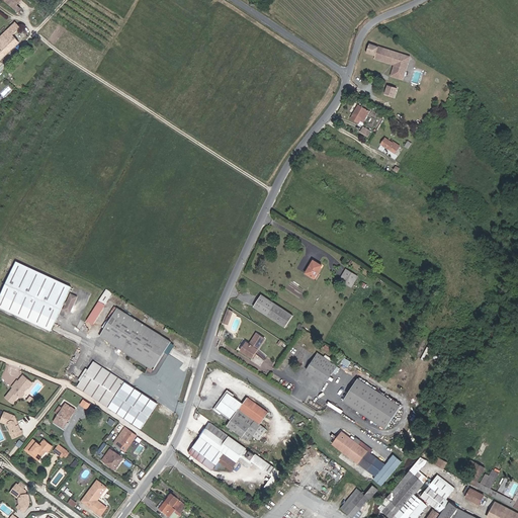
[(20,0),(2,0),(18,12),(21,8),(16,5),(20,0)]
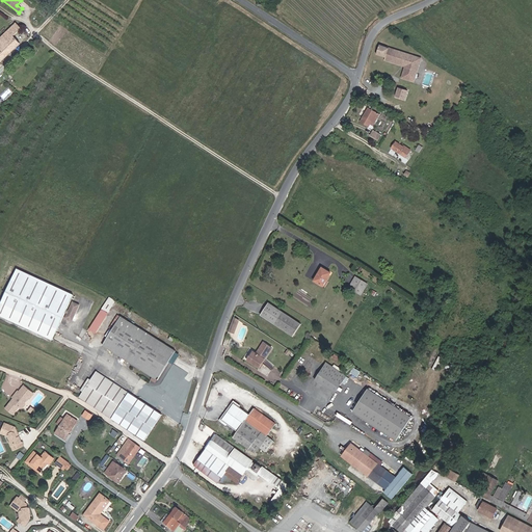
[(12,36),(21,28),(16,23),(2,36),(6,42),(0,48),(0,50),(6,56),(20,43),(12,36)]
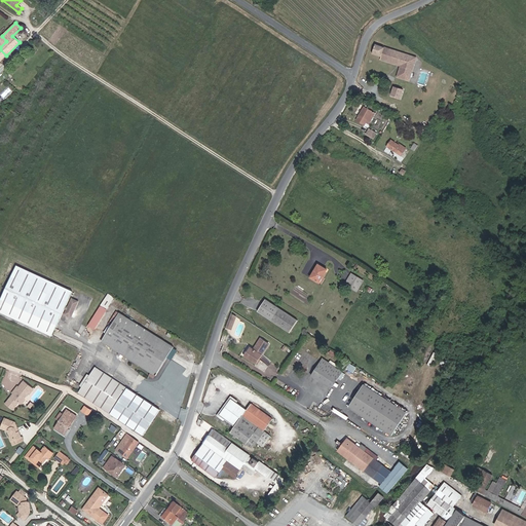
[(409,55),(376,45),(373,53),(382,58),(381,60),(395,64),(395,63),(401,65),(401,66),(402,67),(398,77),(409,81),(415,65),(406,62),(409,55)]
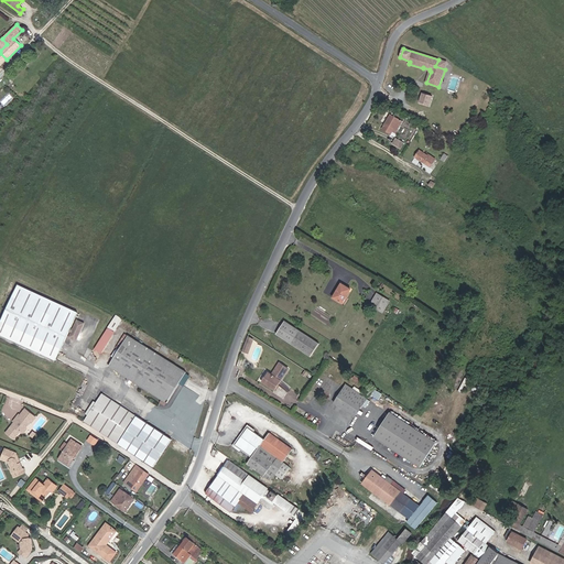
[(438,60),(435,66),(445,69),(447,63),(438,60)]
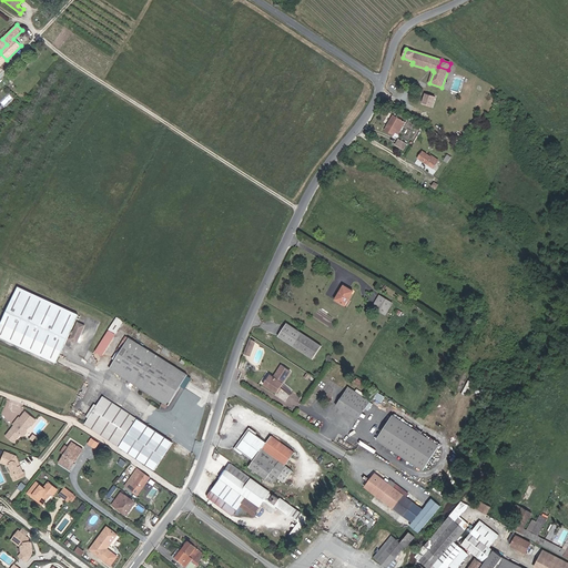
[(432,108),(435,98),(426,94),(423,104),(432,108)]
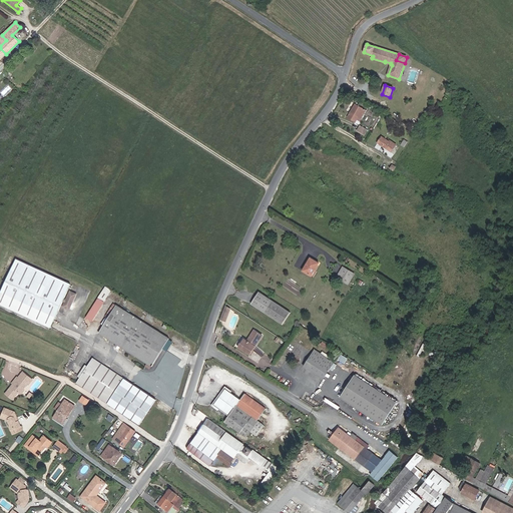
[(359,120),(365,110),(355,104),(348,117),(355,121),(357,119),(359,120)]
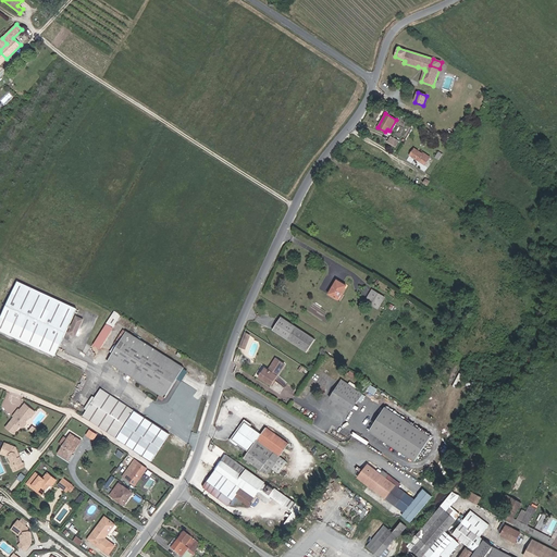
[(395,146),(398,140),(391,136),(388,141),(395,146)]
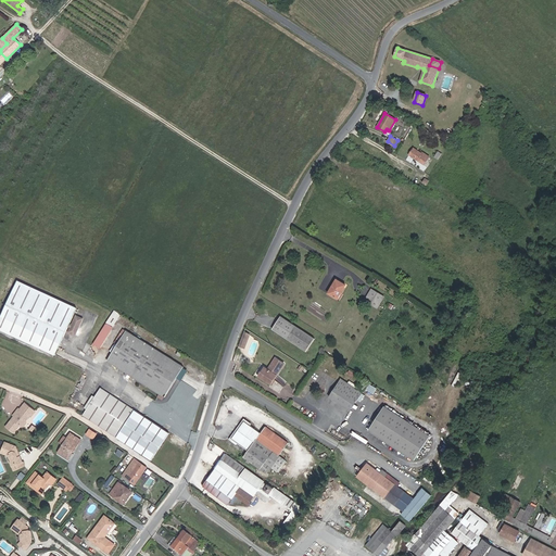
[(429,156),(422,152),(421,153),(414,148),(409,154),(425,164),(429,156)]
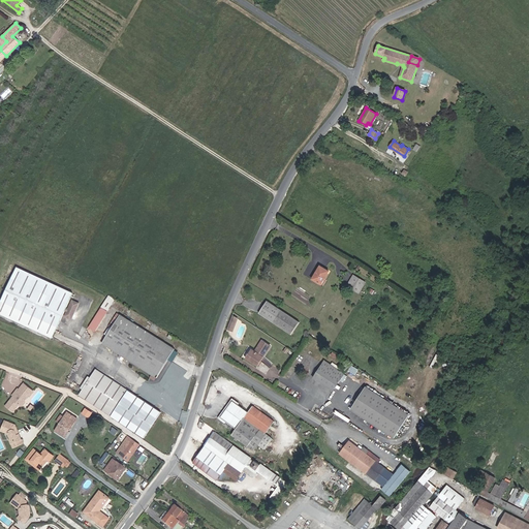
[(324,279),(329,272),(320,266),(312,279),(321,284),(324,279)]
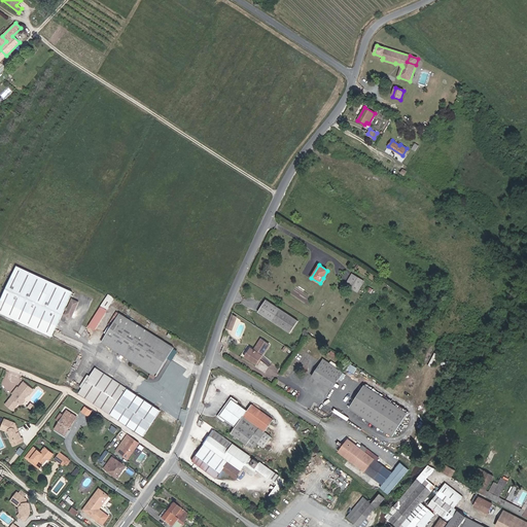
[(66,307),(73,291),(16,266),(0,301),(0,312),(53,337),(65,310),(67,311),(65,315),(71,318),(78,302),(72,300),(68,308),(66,307)]
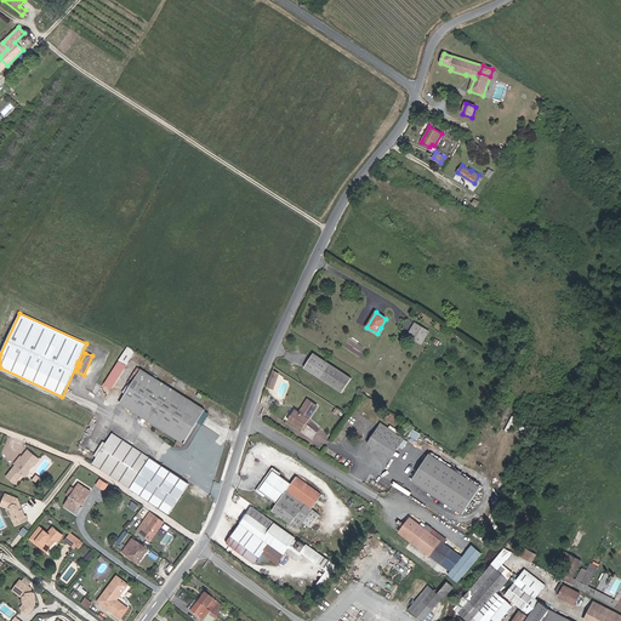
[(415,323),(408,336),(421,345),(429,331),(415,323)]
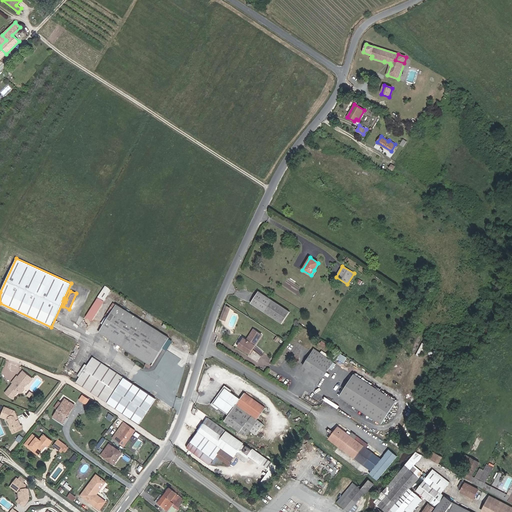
[(104,301),(111,290),(106,286),(104,290),(103,289),(98,298),(104,301)]
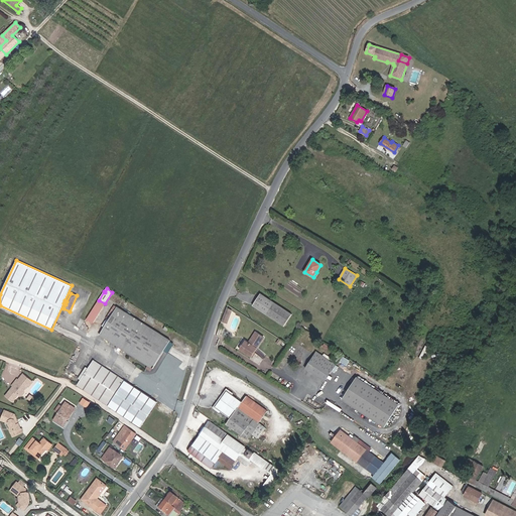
[(292,314),(260,293),(253,305),(284,327),(292,314)]
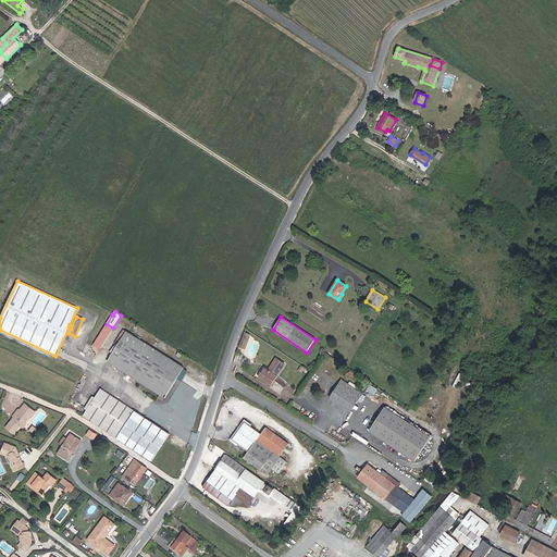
[(100,348),(113,327),(107,324),(94,344),(100,348)]
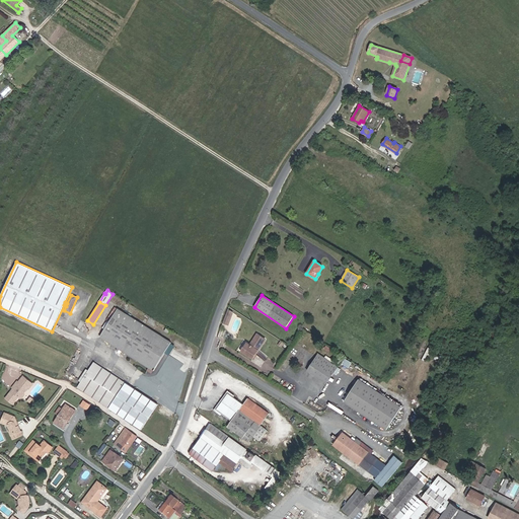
[(109,321),(118,309),(115,307),(106,320),(109,321)]
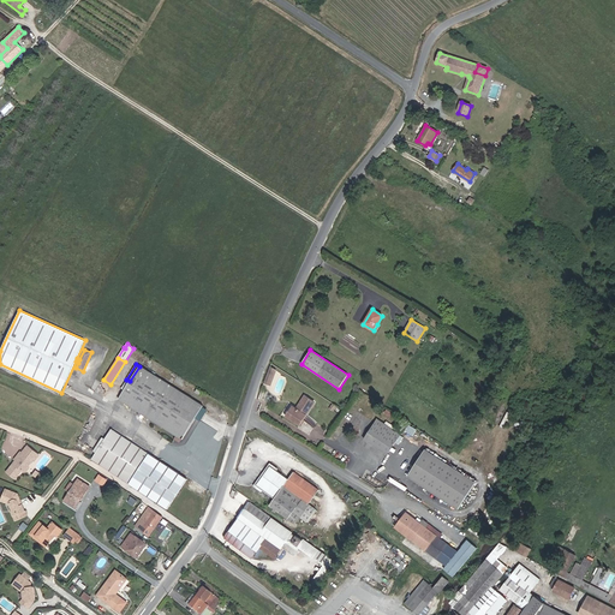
[(183,440),(203,406),(139,365),(139,366),(130,381),(119,399),(139,412),(144,415),(177,436),(181,439),(183,440)]
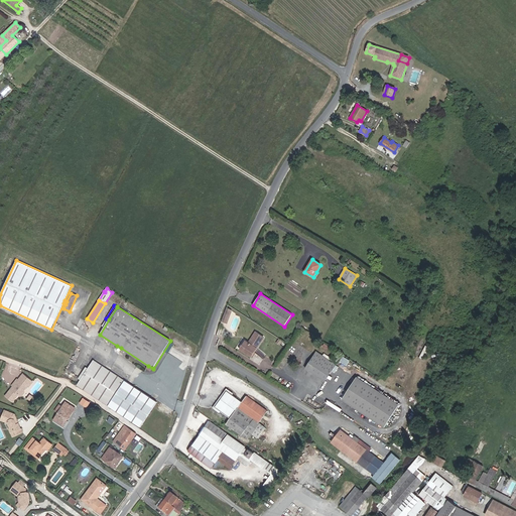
[(222,320),(228,323),(233,309),(227,307),(222,320)]
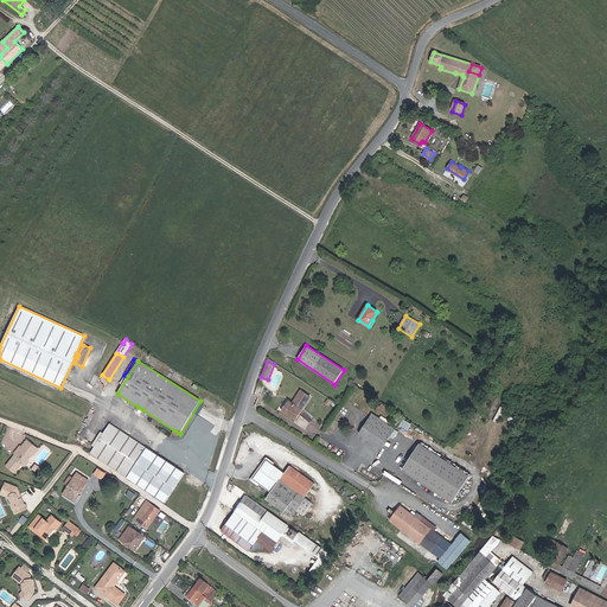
[(296,419),(311,397),(301,390),(293,403),(289,401),(282,410),(296,419)]
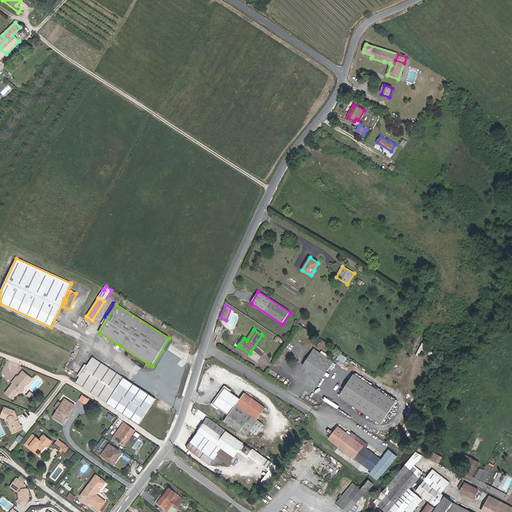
[(335,359),(322,351),(321,353),(333,361),(335,359)]
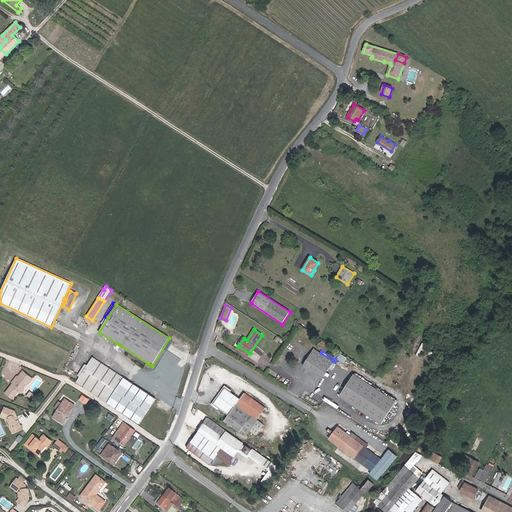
[(319,357),(312,352),(310,355),(315,359),(308,369),(322,378),(333,361),(321,353),(319,357)]
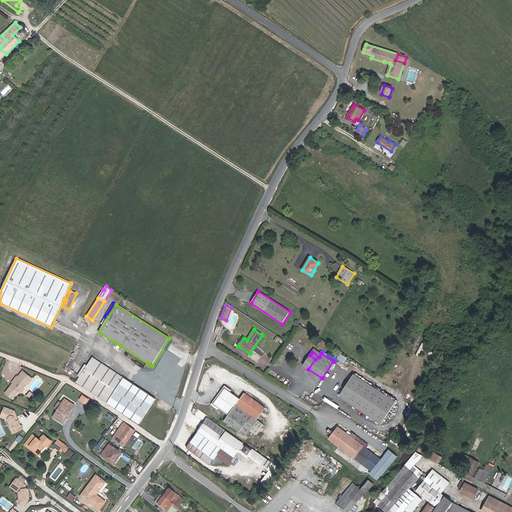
[(308,369),(315,359),(310,355),(303,366),(308,369)]
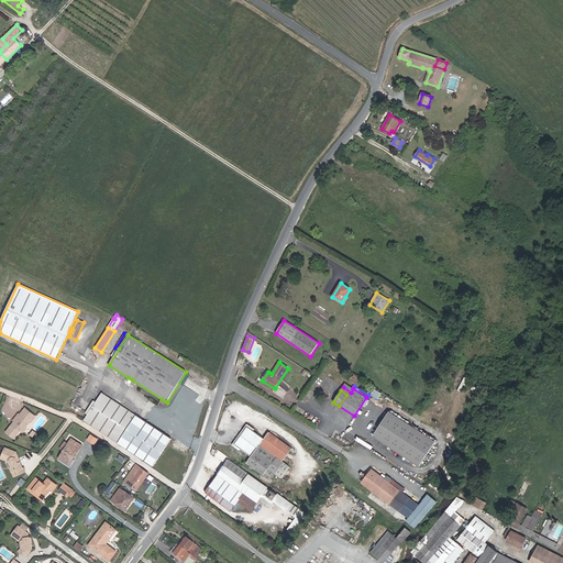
[(118,442),(136,415),(102,393),(84,420),(118,442)]
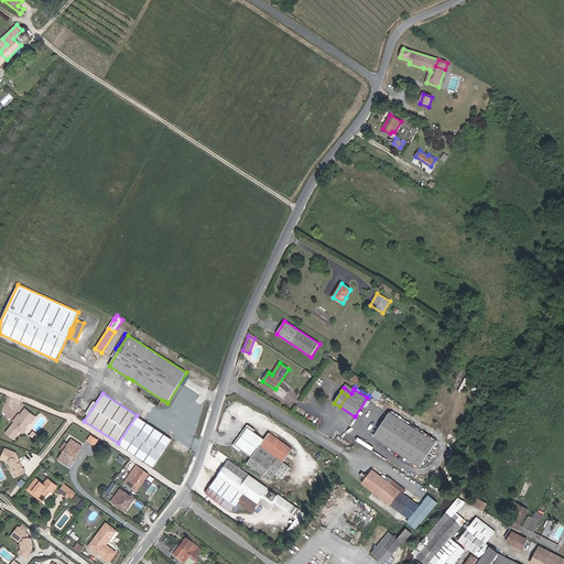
[(32,422),(36,418),(25,409),(20,415),(19,414),(13,421),(14,422),(15,423),(13,425),(12,426),(6,433),(14,440),(21,432),(24,432),(26,429),(26,426),(30,423),(32,422)]
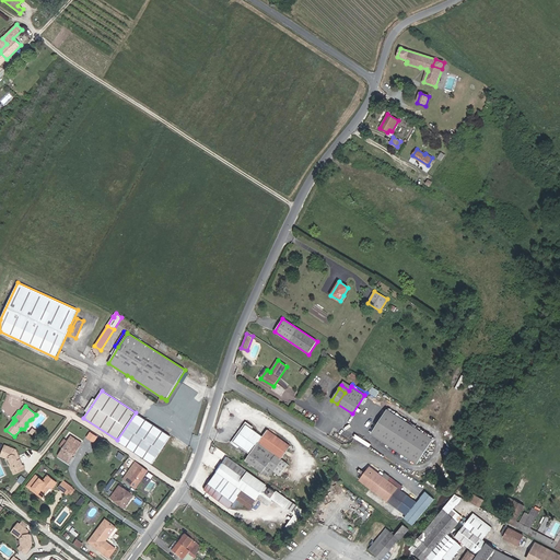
[(387,410),(371,434),(417,464),(433,440),(387,410)]
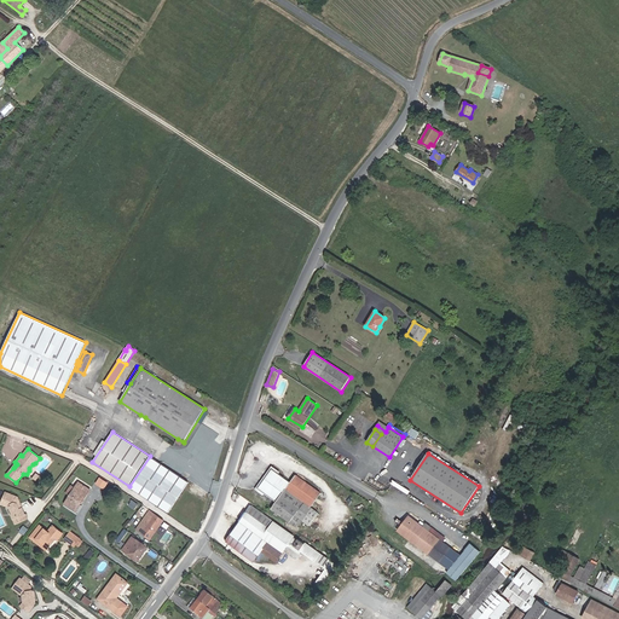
[(168,513),(189,482),(150,456),(129,486),(168,513)]
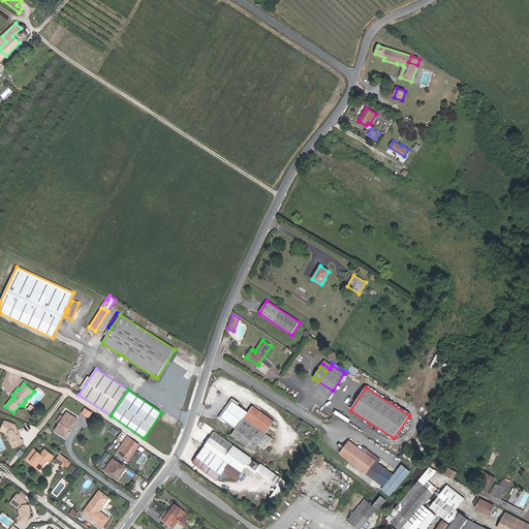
[(266,434),(275,422),(253,406),(248,412),(232,401),(220,417),(236,429),(231,435),(236,438),(235,439),(237,440),(238,439),(253,450),(257,444),(265,448),(272,438),(266,434)]
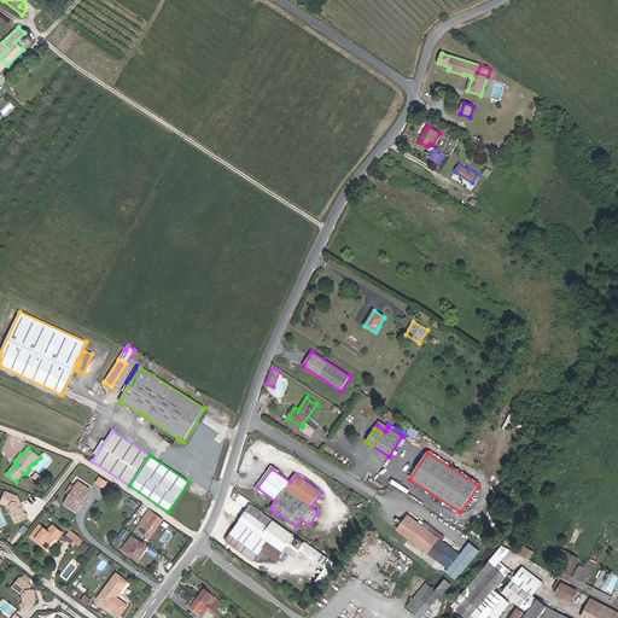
[(100,476),(97,483),(106,487),(110,479),(100,476)]
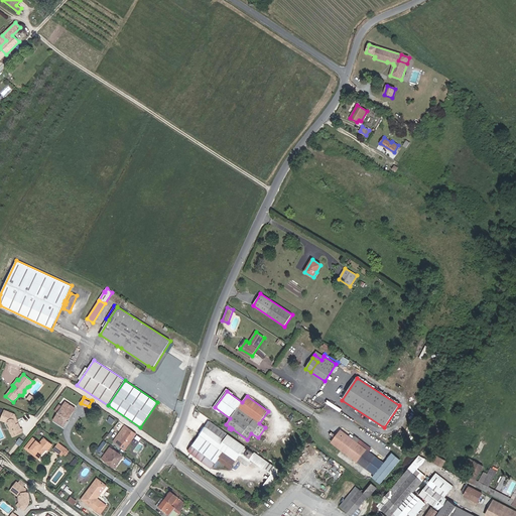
[(68,419),(76,408),(66,402),(62,406),(59,405),(55,411),(58,413),(53,420),(62,425),(67,418),(68,419)]
